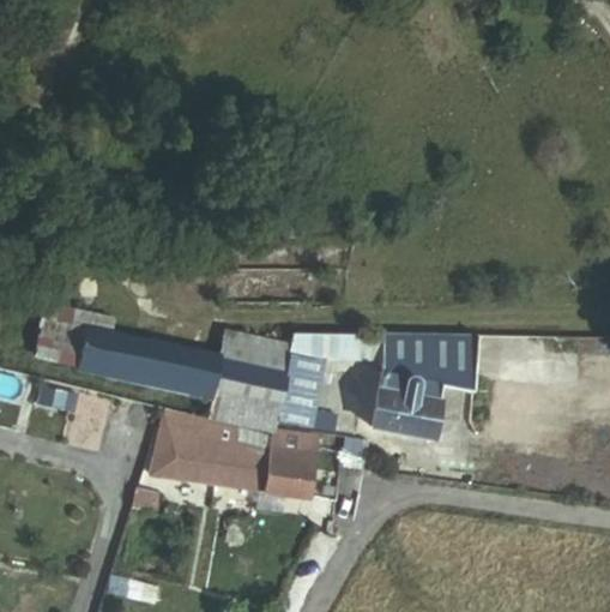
[(31,359),(74,369),(84,324),(113,330),(115,318),(43,303),(31,359)]
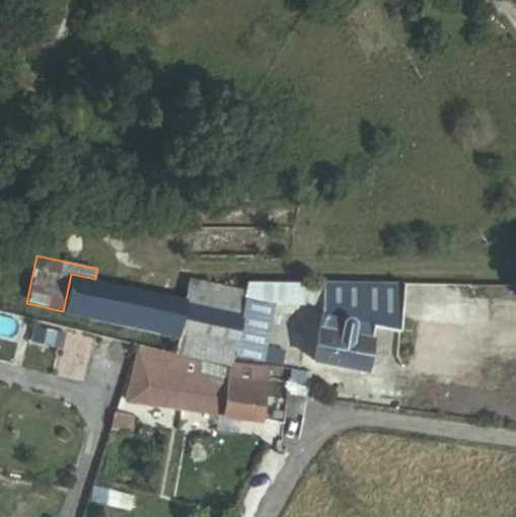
[(62,313),(180,340),(190,300),(95,279),(71,274),(63,311),(62,313)]
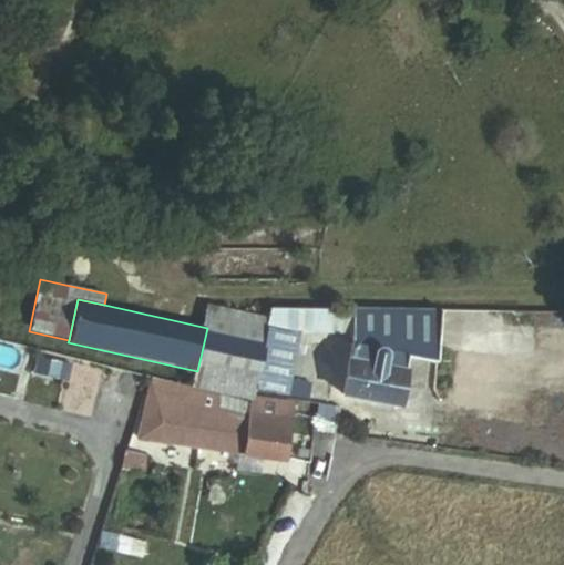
[(310,399),(313,382),(293,379),(301,332),(355,334),(351,357),(349,357),(341,393),(401,404),(410,367),(406,366),(409,353),(438,359),(441,309),(362,309),(268,308),(269,327),(255,390),(310,399)]
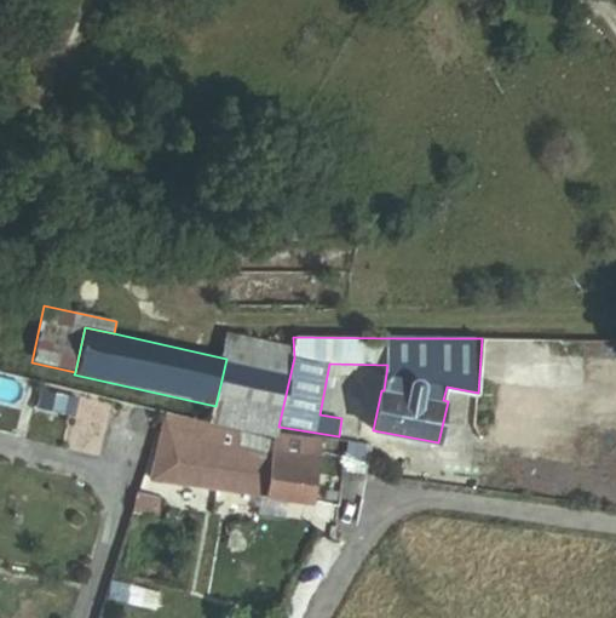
[(277,431),(278,427),(294,358),(229,343),(226,359),(216,406),(212,423),(241,429),(276,438),(277,431)]
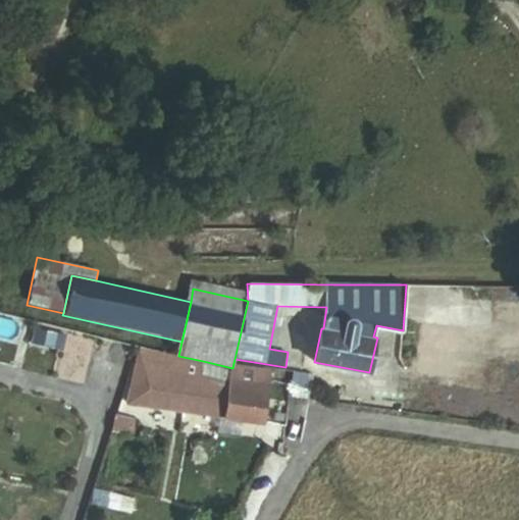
[(166,400),(208,412),(212,385),(199,382),(203,361),(178,356),(142,347),(138,361),(173,369),(166,399),(166,400)]
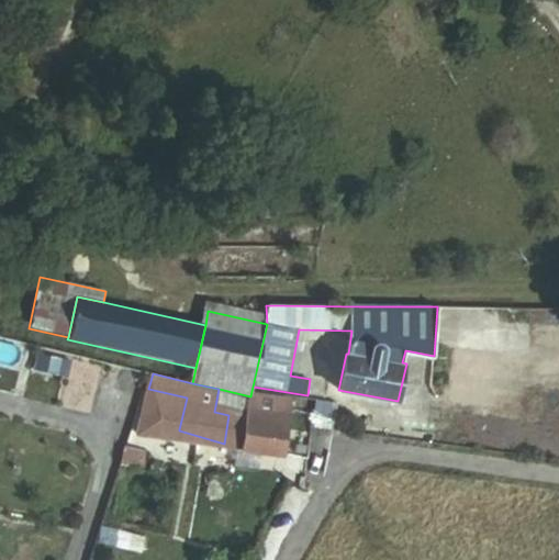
[(141,421),(179,429),(187,398),(148,389),(141,421)]
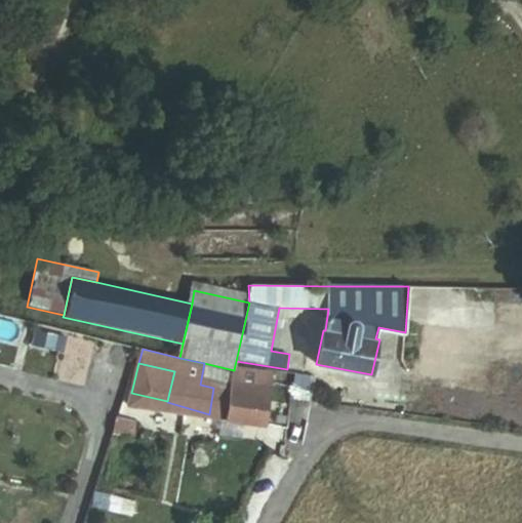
[(227,418),(263,424),(271,371),(235,365),(234,370),(231,391),(227,418)]
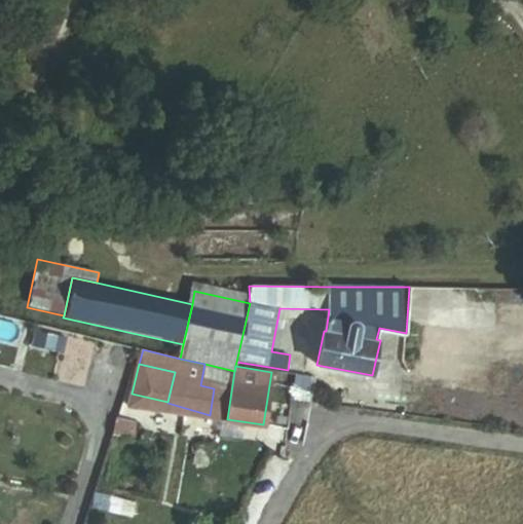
[(299,388),(313,391),(315,378),(301,376),(299,388)]
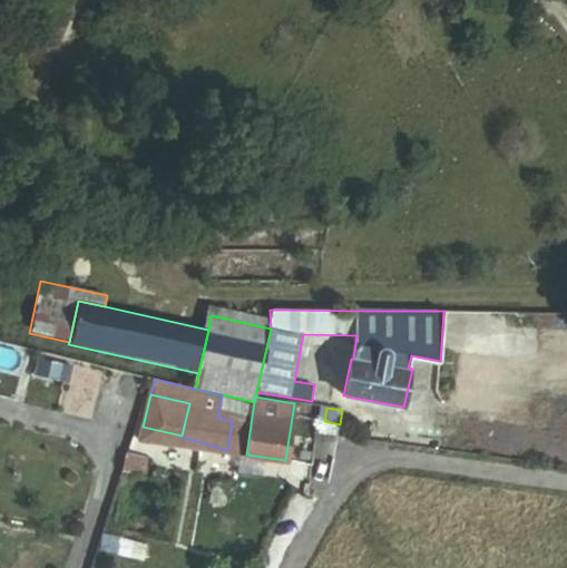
[(227,451),(246,454),(251,424),(232,421),(227,450),(227,451)]
